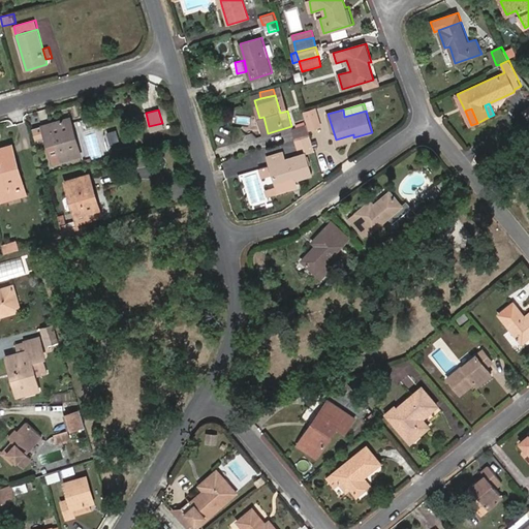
[(310,129),(321,126),(317,115),(307,117),(310,129)]
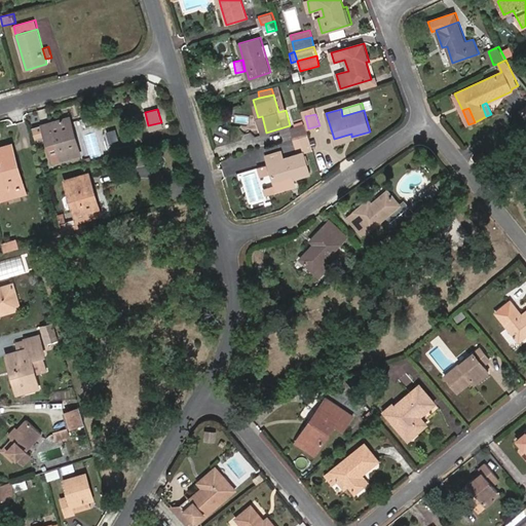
[(76,135),(71,116),(67,117),(72,136),(76,135)]
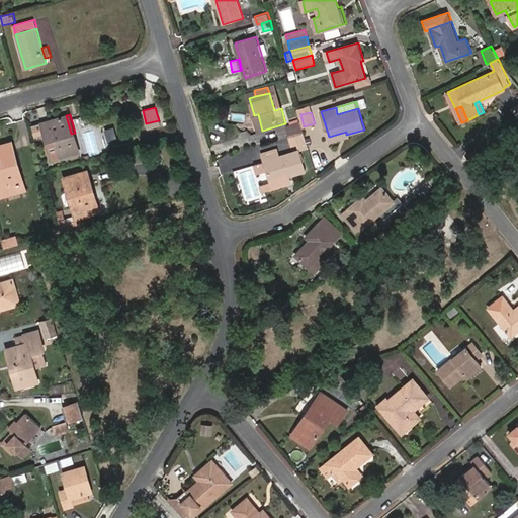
[(254,115),(258,132),(262,131),(258,114),(254,115)]
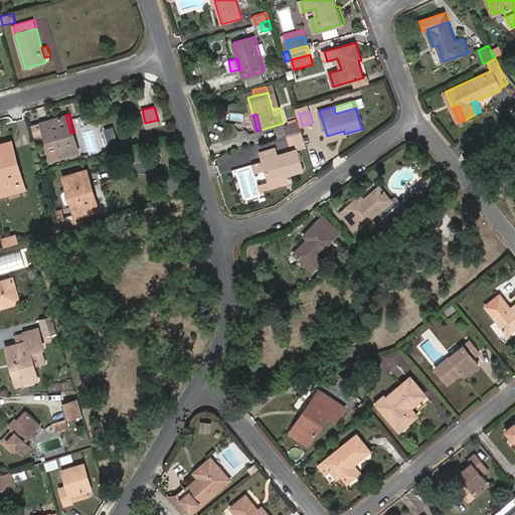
[(70,133),(65,115),(40,122),(46,141),(53,139),(58,158),(79,152),(74,132),(70,133)]
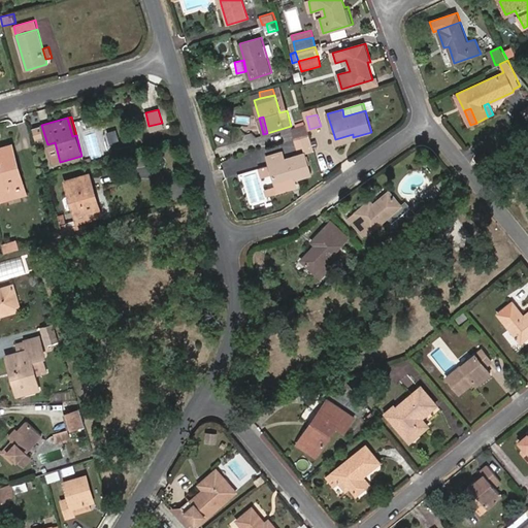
[(163,128),(162,123),(149,126),(151,131),(163,128)]
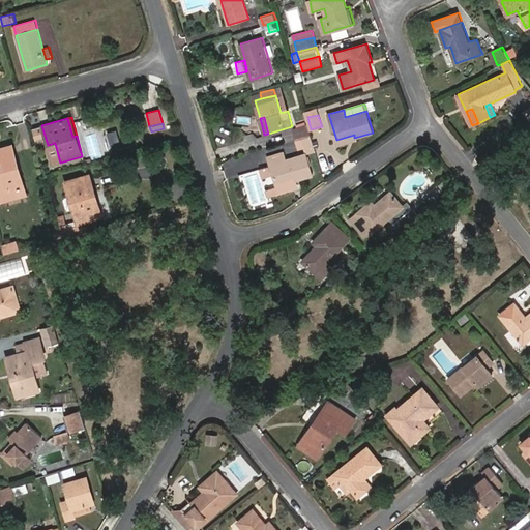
[(311,136),(307,126),(300,128),(302,138),(311,136)]
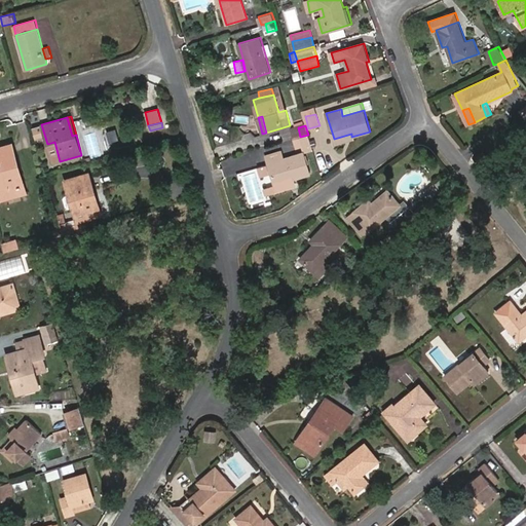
[(117,127),(108,130),(114,146),(123,142),(117,127)]
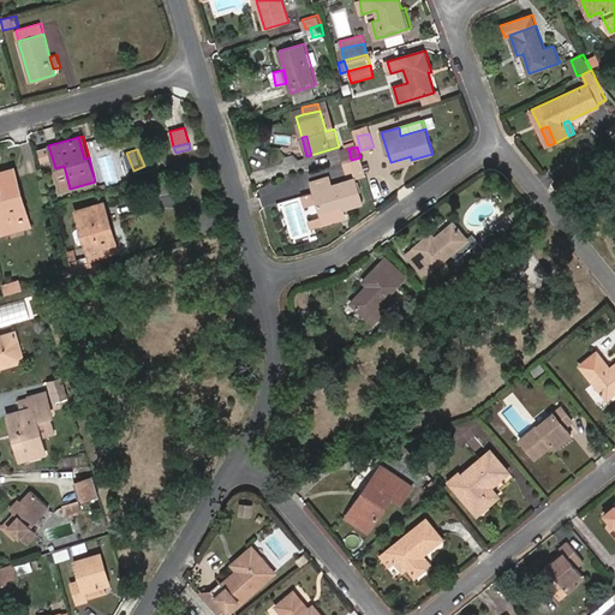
[(345,162),(351,160),(348,149),(340,151),(342,162),(345,162)]
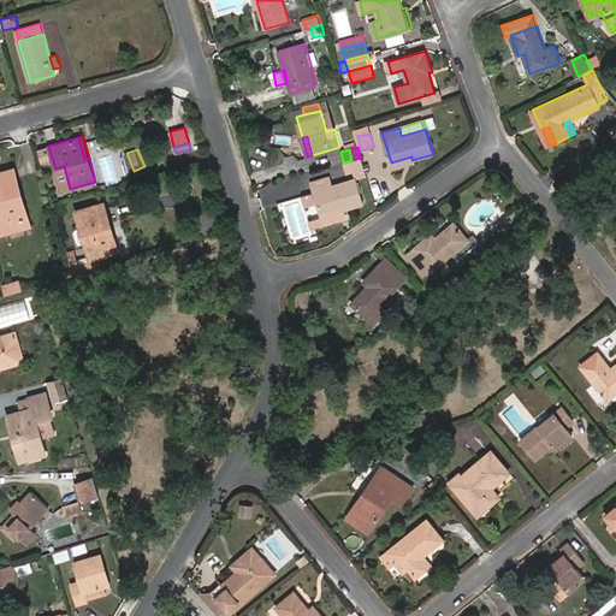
[(391,163),(392,169),(413,163),(412,160),(412,157),(391,163)]
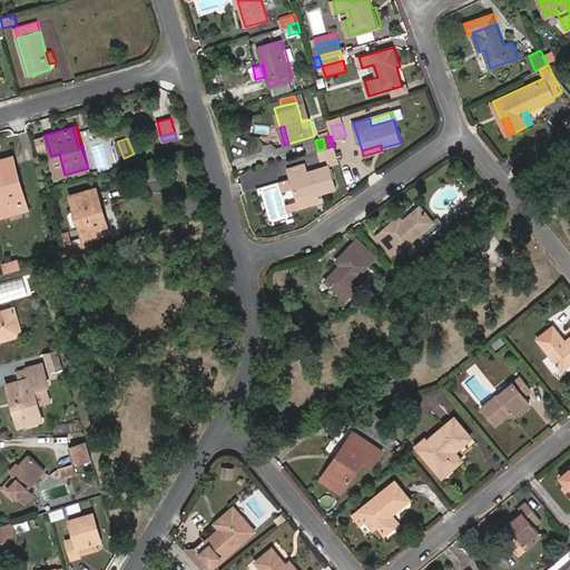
[(322,158),(336,154),(334,146),(325,148),(320,150),(322,158)]
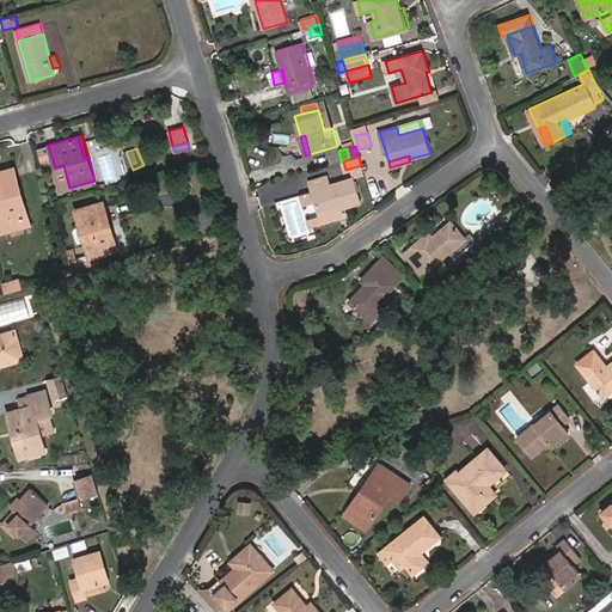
[(61,190),(69,188),(63,165),(55,167),(61,190)]
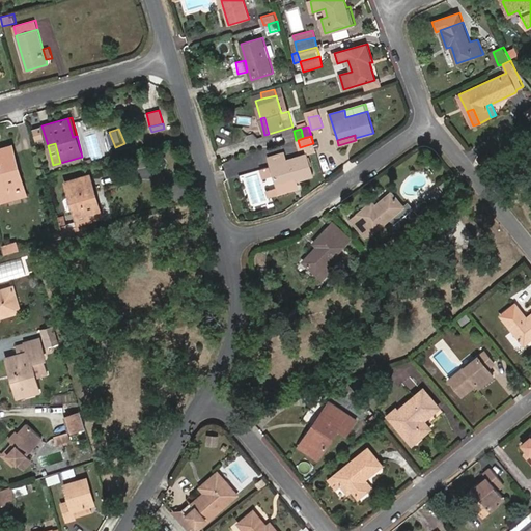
[(21,174),(12,144),(0,147),(0,192),(21,187),(18,174),(21,174)]
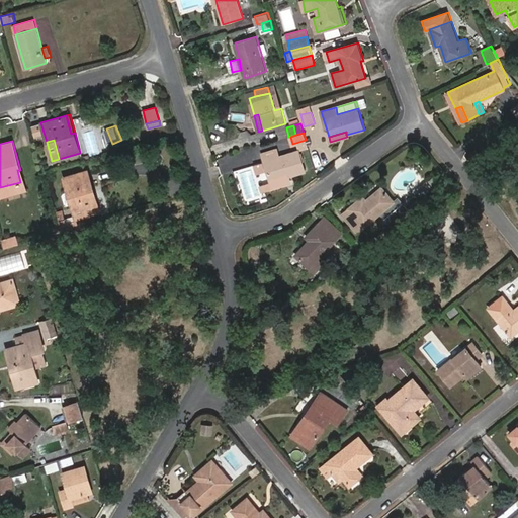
[(279,156),(277,149),(262,153),(272,187),(290,182),(289,175),(306,170),(299,150),(279,156)]
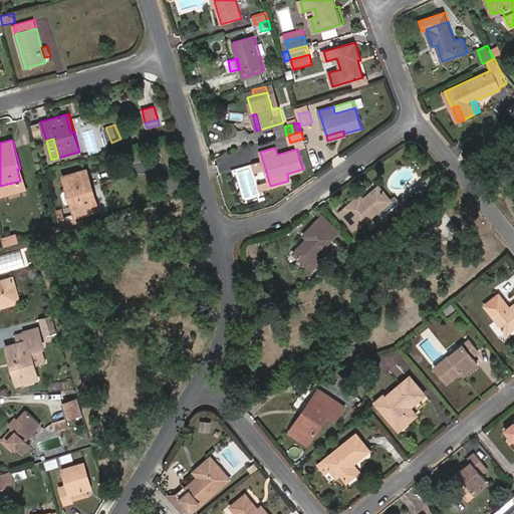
[(263,160),(253,162),(255,171),(265,169),(263,160)]
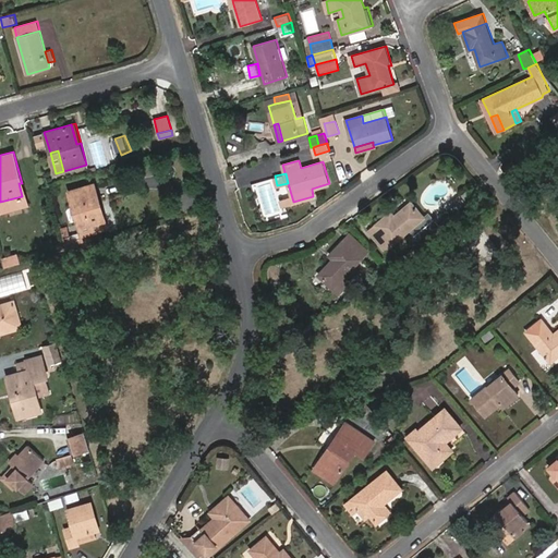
[(0,202),(0,203),(2,211),(28,205),(22,183),(19,183),(22,196),(0,202)]
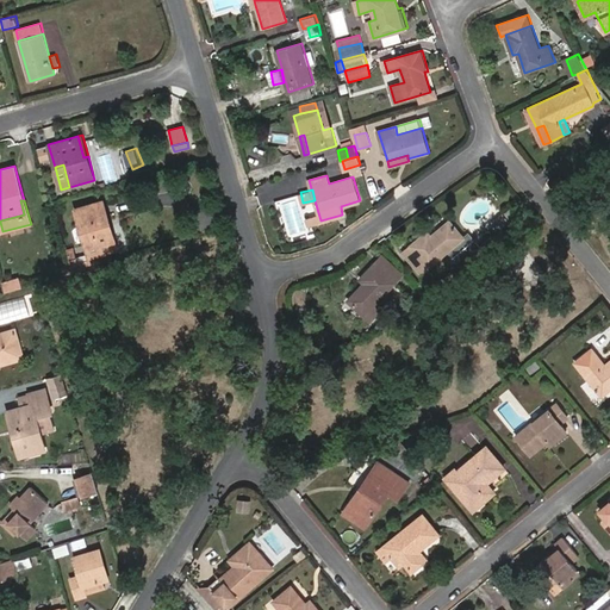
[(114,250),(105,219),(110,218),(104,200),(75,209),(89,257),(114,250)]
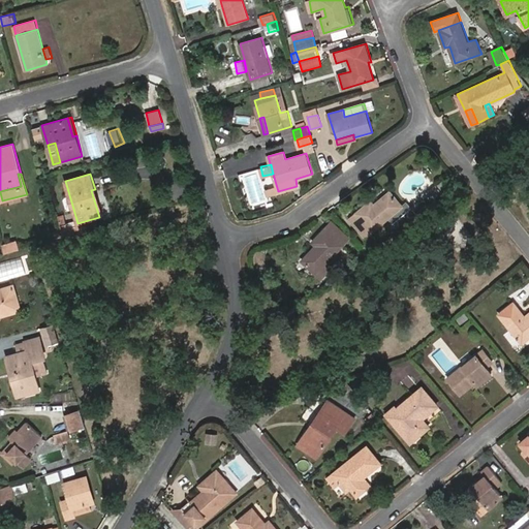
[(450,186),(444,179),(438,184),(443,191),(450,186)]
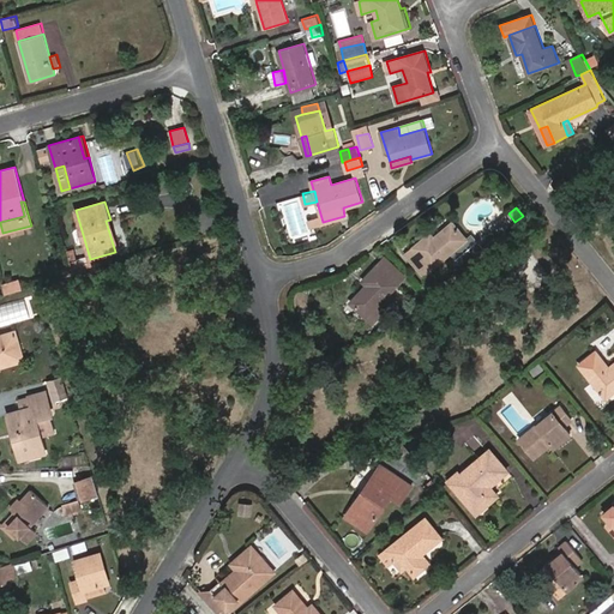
[(500,224),(505,232),(515,222),(509,214),(505,216),(507,220),(500,224)]
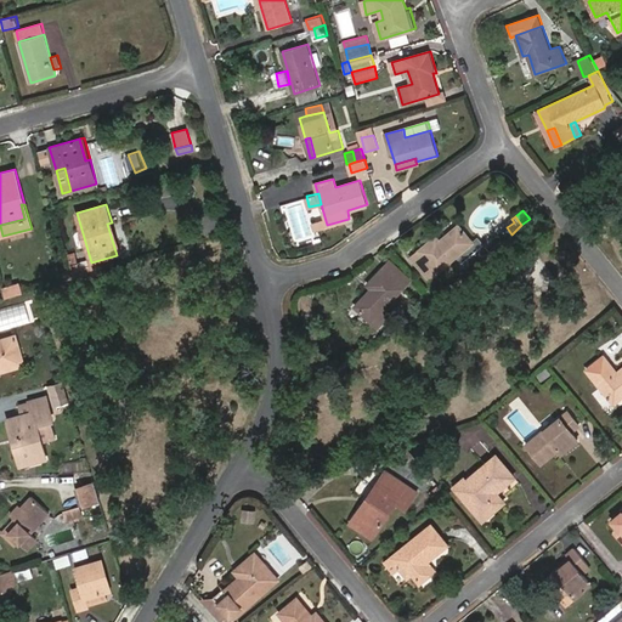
[(117,255),(120,254),(112,222),(107,224),(117,255)]
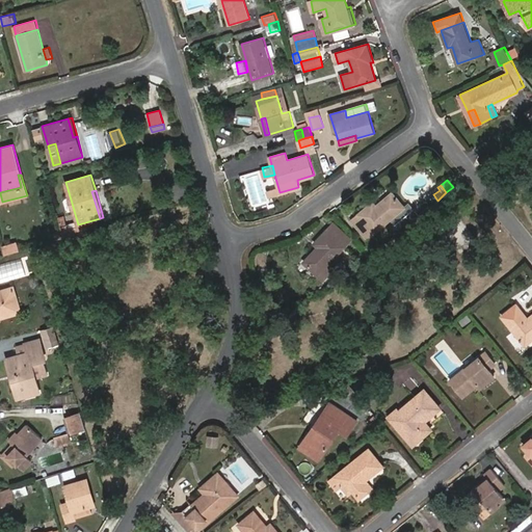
[(401,230),(420,215),(409,202),(404,205),(394,191),(378,205),(375,201),(352,218),(368,237),(392,217),(401,230)]
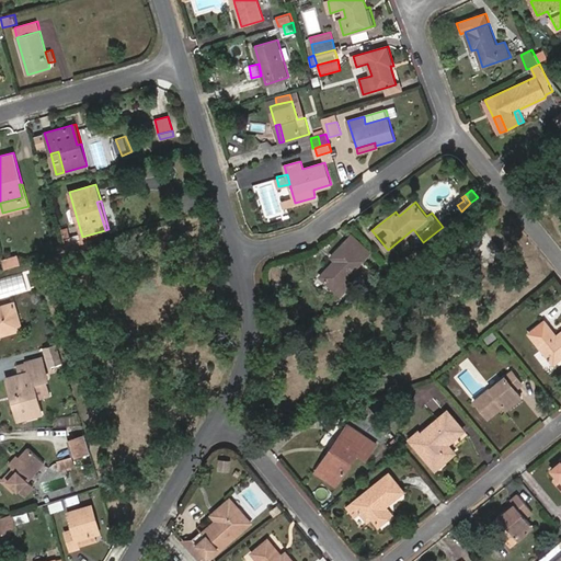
[(348,276),(371,252),(354,235),(332,256),(336,260),(322,276),(341,295),(353,282),(348,276)]
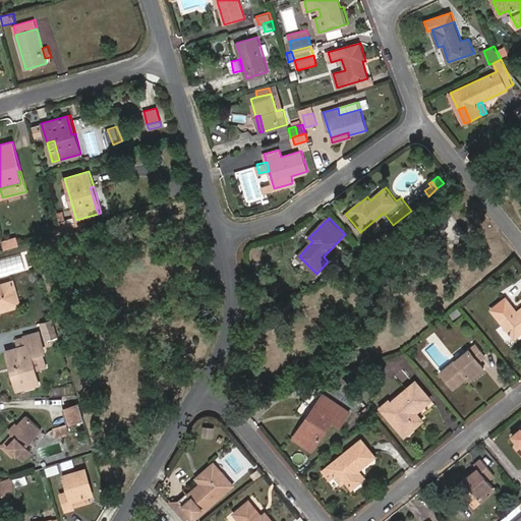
[(6,251),(19,247),(18,239),(4,243),(6,251)]
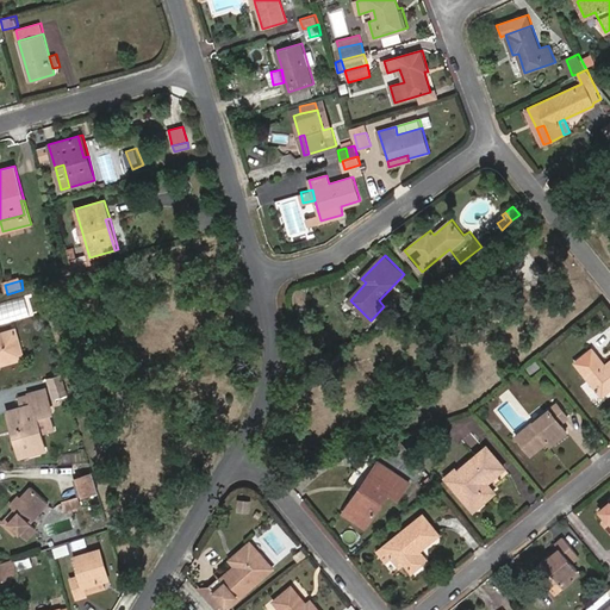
[(0,316),(1,323),(35,313),(30,296),(0,303),(0,316)]
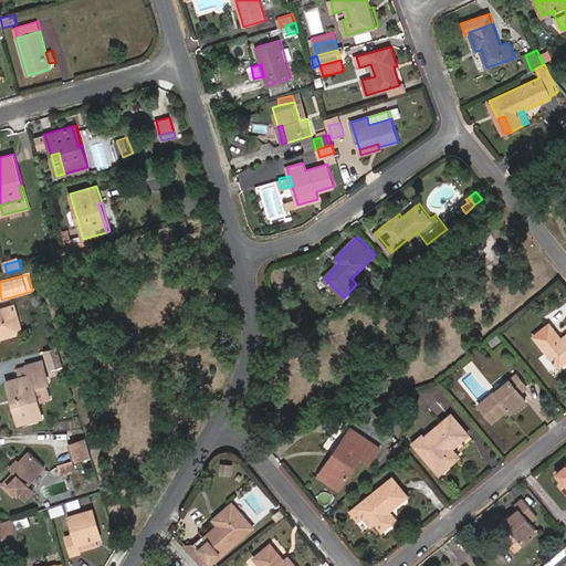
[(0,334),(17,331),(12,313),(0,315),(0,334)]
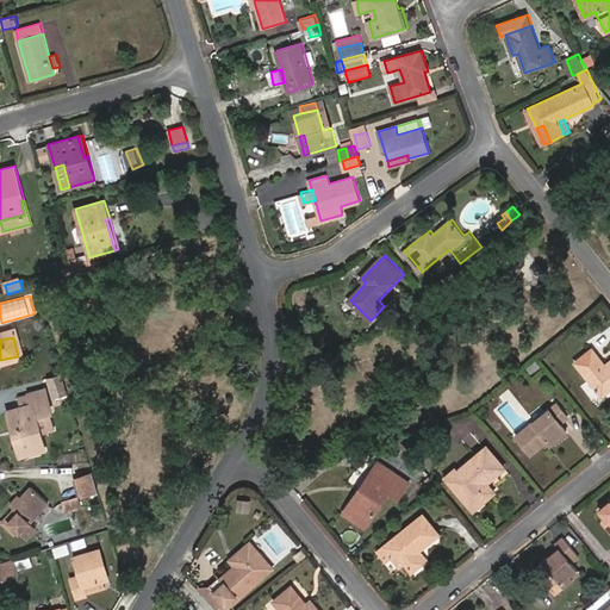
[(609,362),(605,367),(592,350),(577,363),(603,396),(609,390),(609,362)]
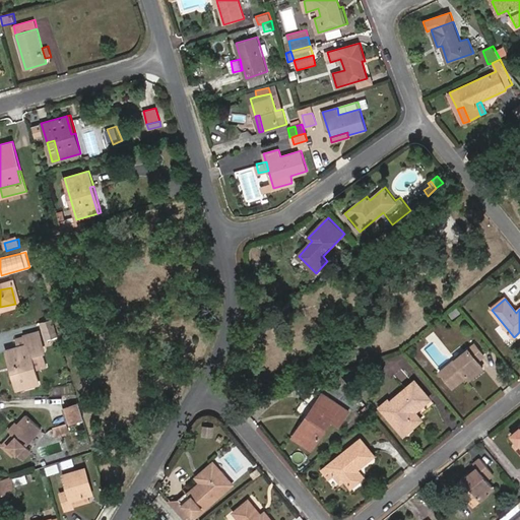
[(0,312),(16,308),(15,304),(0,307),(0,312)]
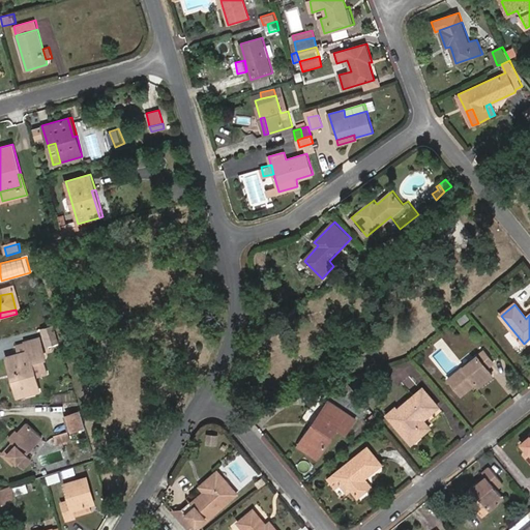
[(43,349),(59,345),(53,326),(39,330),(43,349)]
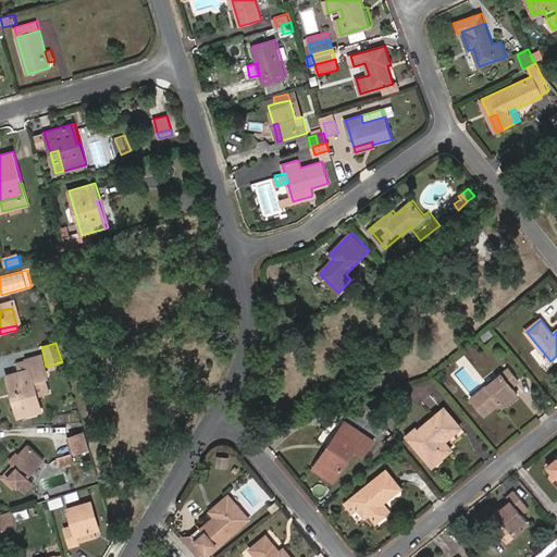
[(27,370),(17,373),(9,375),(15,398),(12,399),(17,417),(39,411),(35,396),(32,381),(45,378),(40,357),(25,360),(27,370)]
